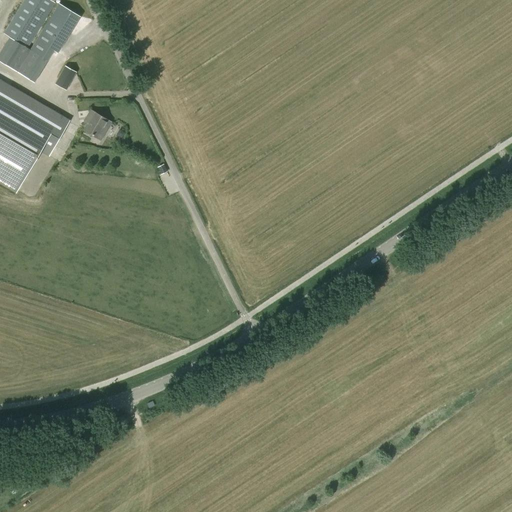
[(54,3),(49,0),(24,0),(4,33),(27,47),(54,3)]
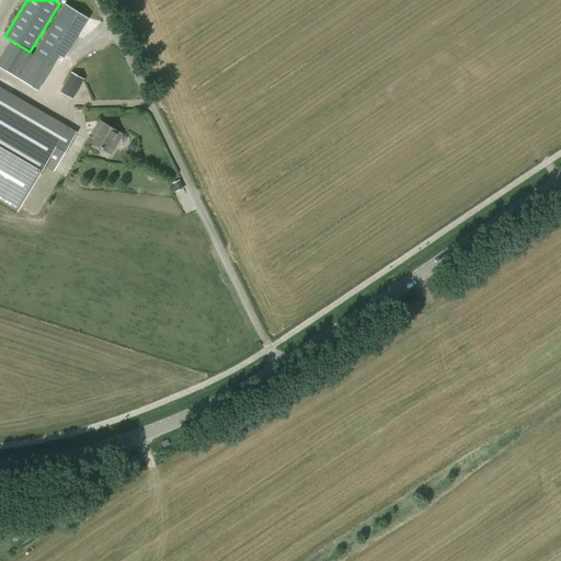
[(87,18),(64,3),(33,55),(53,66),(59,55),(63,57),(87,18)]
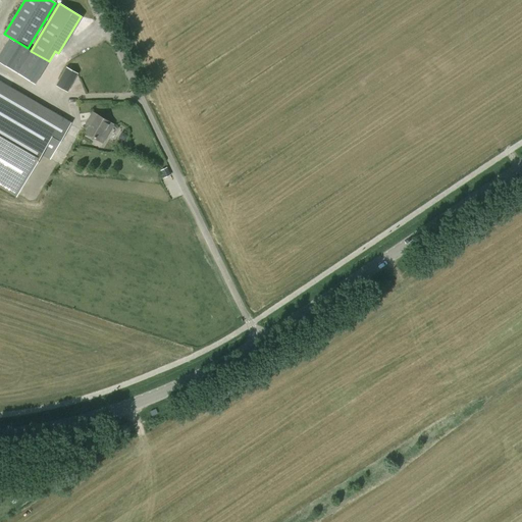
[(0,71),(14,80),(25,61),(0,46),(0,71)]
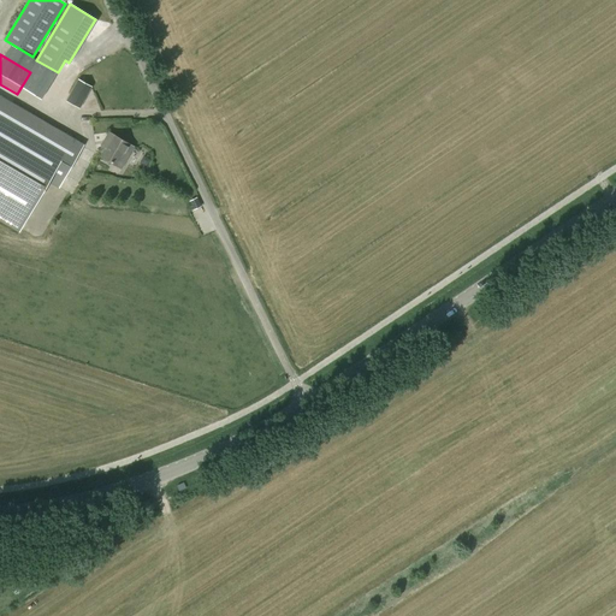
[(71,94),(66,101),(81,108),(84,101),(71,94)]
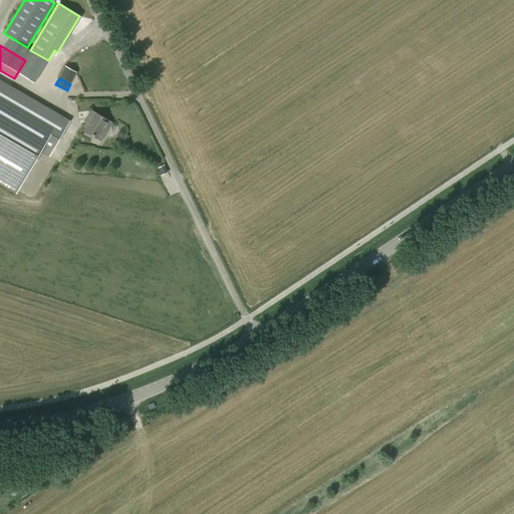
[(0,178),(20,190),(42,154),(48,157),(69,120),(49,109),(47,113),(7,89),(8,87),(0,82),(0,178)]
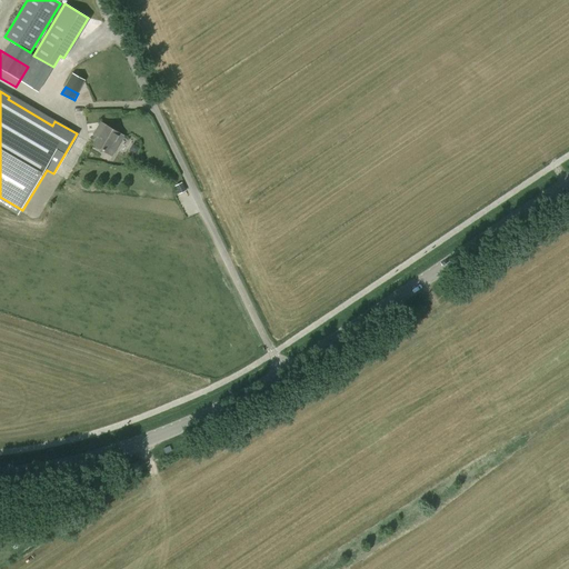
[(111,156),(123,136),(101,122),(93,135),(98,137),(92,145),(111,156)]
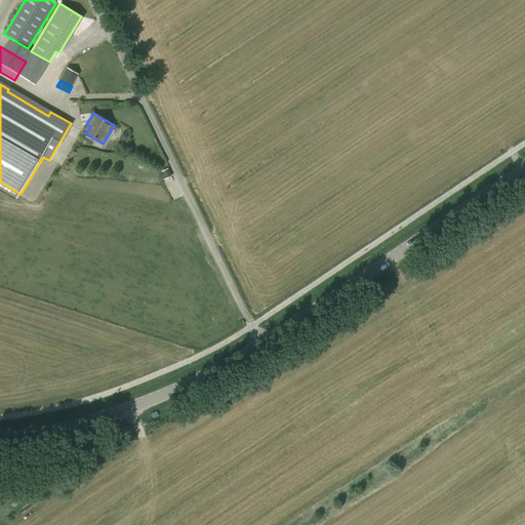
[(168,168),(161,171),(165,179),(171,176),(168,168)]
